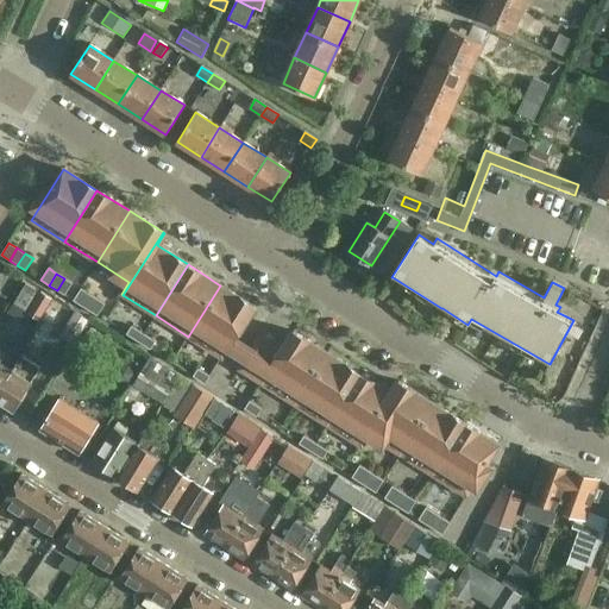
[(73,283),(64,278),(57,290),(64,295),(73,283)]
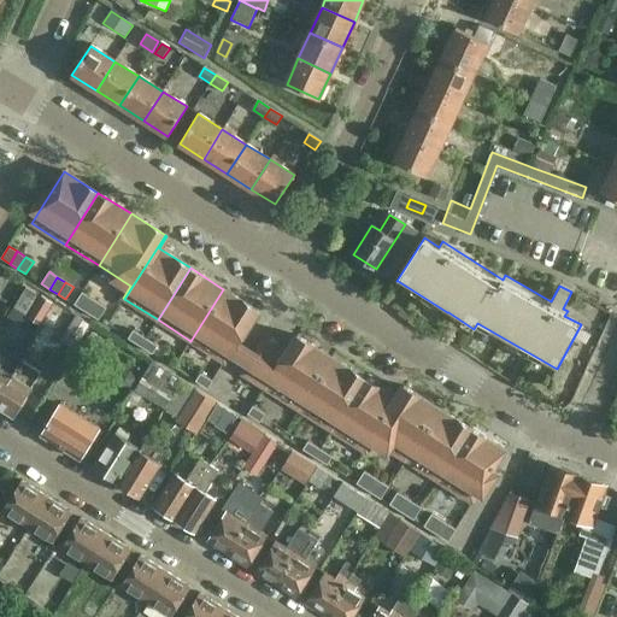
[(223,289),(191,341),(224,363),(257,311),(223,289)]
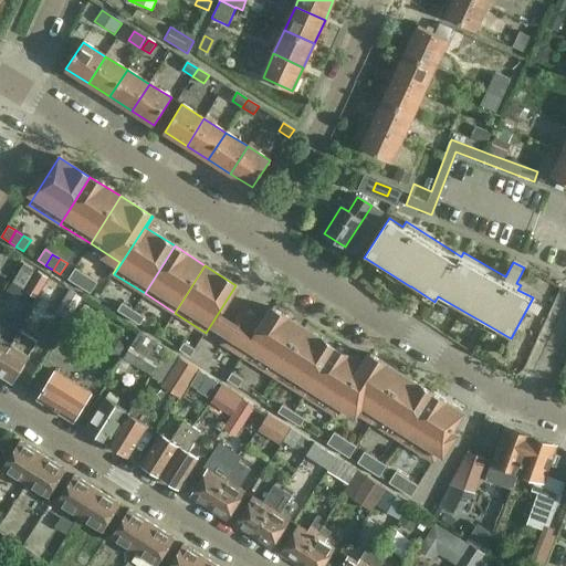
[(75,284),(83,273),(75,269),(67,280),(75,284)]
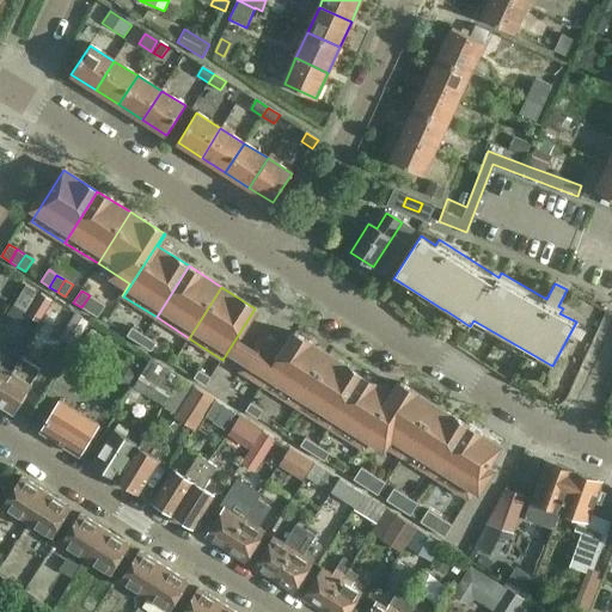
[(26,316),(38,323),(51,300),(40,292),(26,316)]
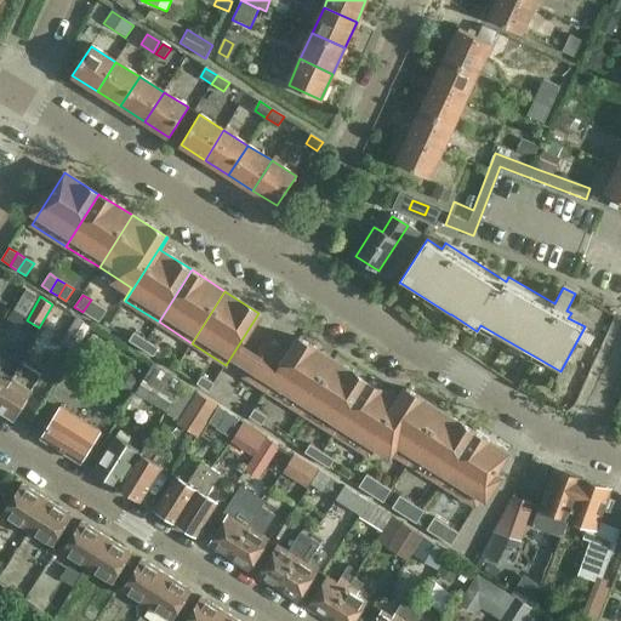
[(91,317),(98,305),(91,300),(83,312),(91,317)]
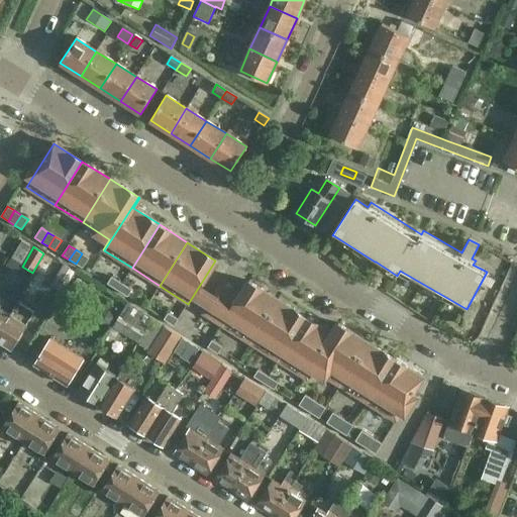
[(43,253),(32,273),(27,283),(23,291),(36,297),(59,262),(44,251),(43,253)]
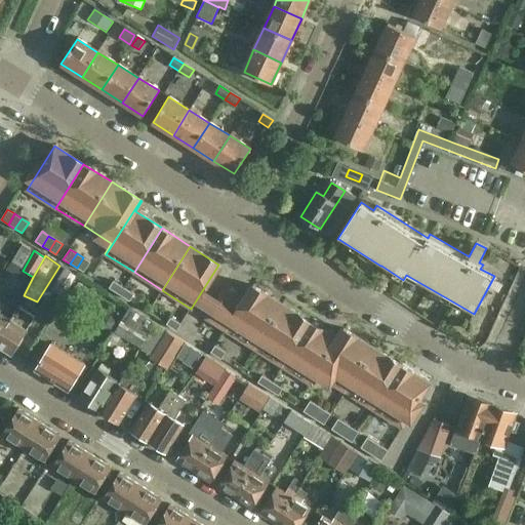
[(77,268),(84,273),(90,261),(83,257),(77,268)]
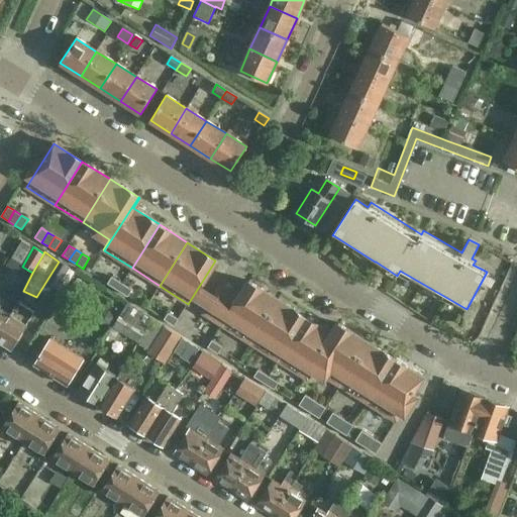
[(64,265),(52,287),(63,293),(75,272),(64,265)]
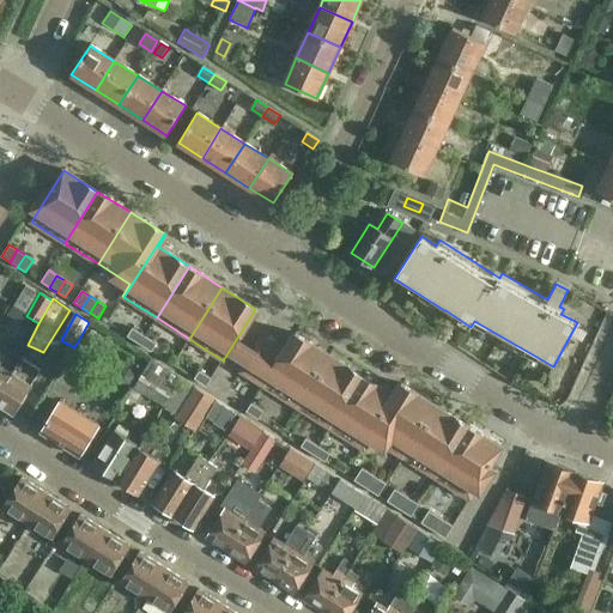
[(139,344),(145,337),(132,328),(127,337),(139,344)]
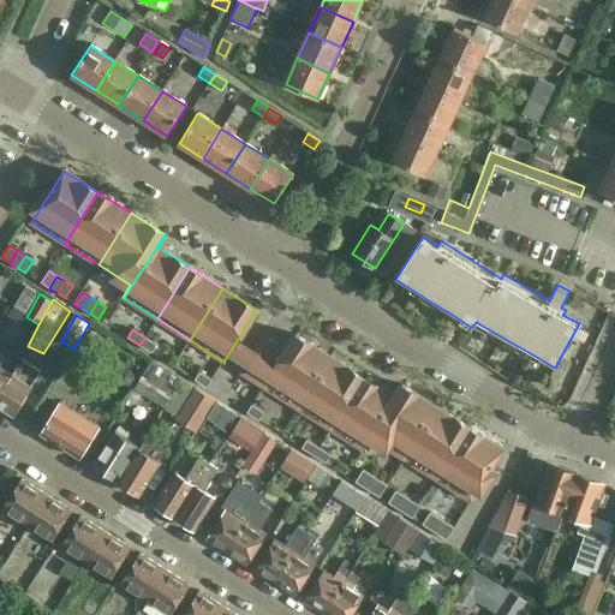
[(93,330),(82,346),(91,352),(97,342),(102,336),(93,330)]
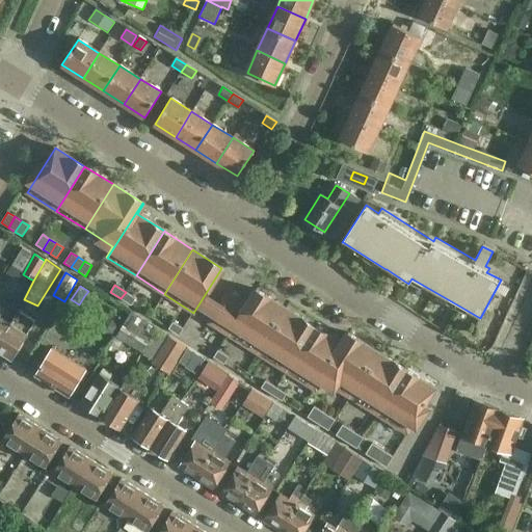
[(247,303),(228,335),(257,353),(286,308),(257,290),(247,303)]
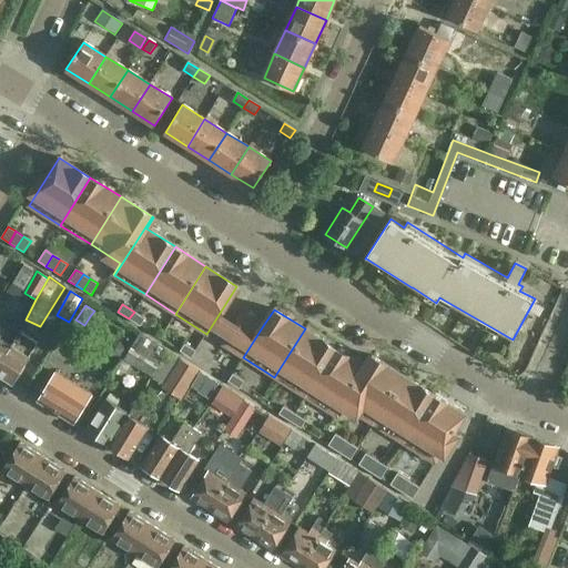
[(129,318),(140,326),(145,318),(134,312),(129,318)]
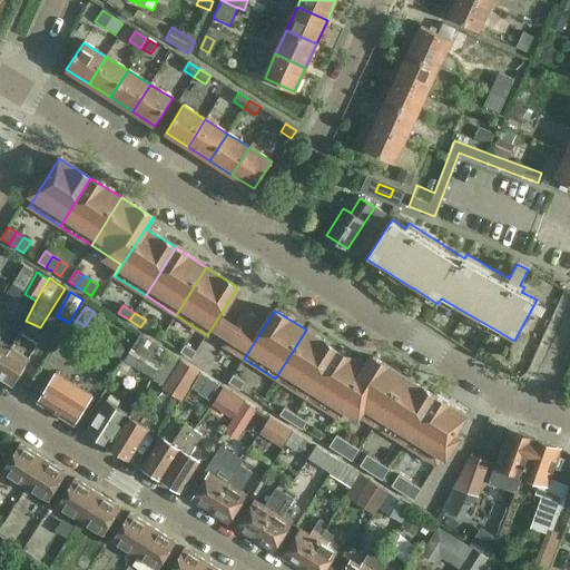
[(225,345),(244,359),(265,325),(247,314),(238,327),(236,326),(225,345)]
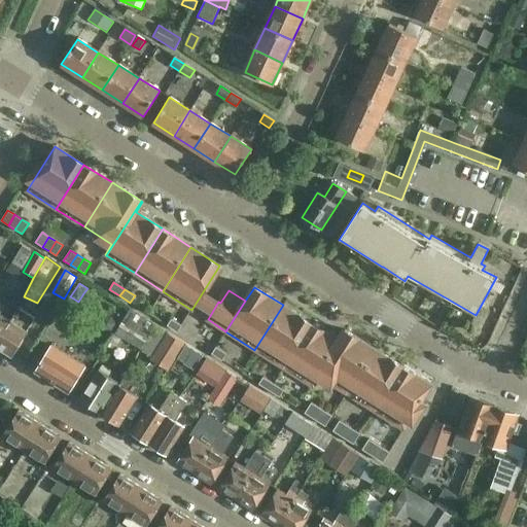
[(0,297),(0,335),(18,307),(24,297),(15,292),(10,302),(4,297),(0,299),(0,297)]
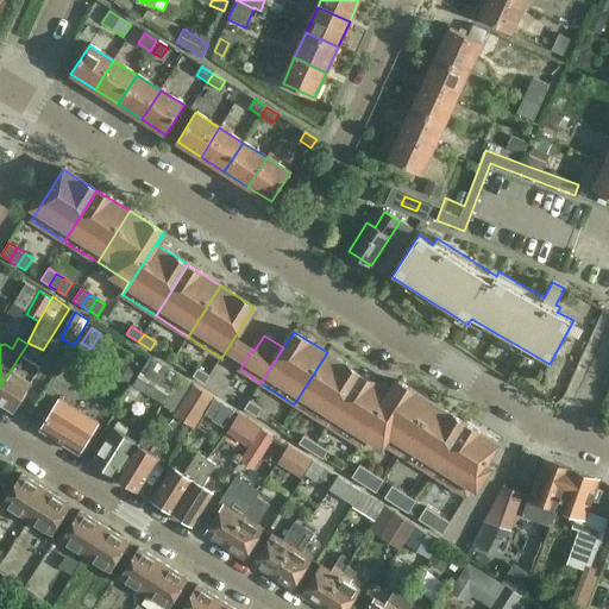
[(327,352),(294,405),(327,425),(359,374),(327,352)]
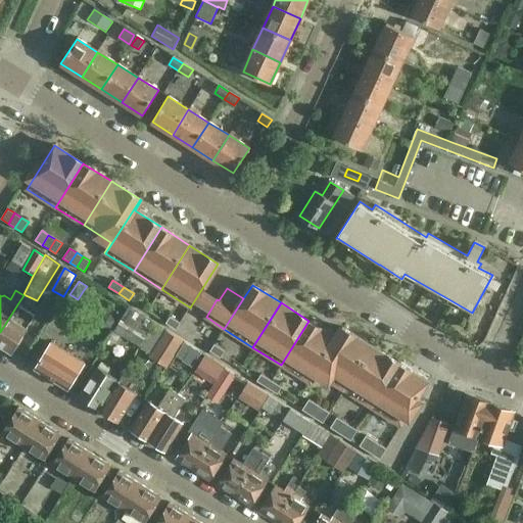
[(0,332),(0,347),(6,351),(10,354),(27,329),(26,329),(34,316),(17,304),(0,332)]
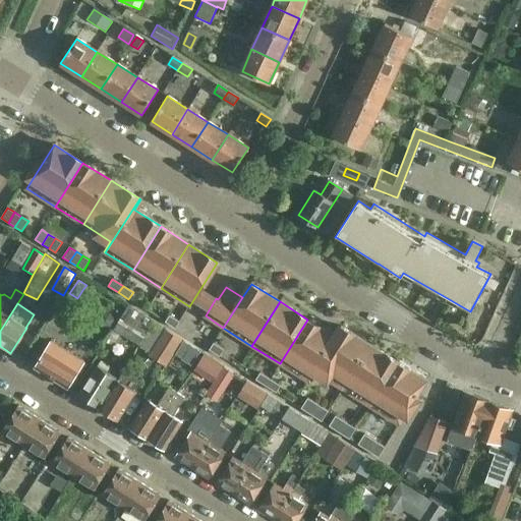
[(145,335),(153,323),(132,309),(124,322),(145,335)]
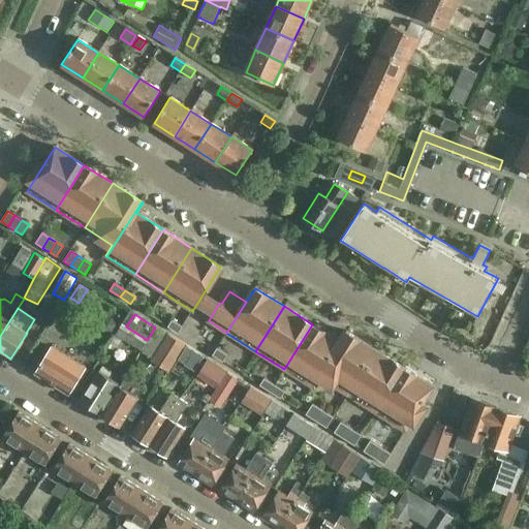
[(167,327),(178,334),(182,327),(172,320),(167,327)]
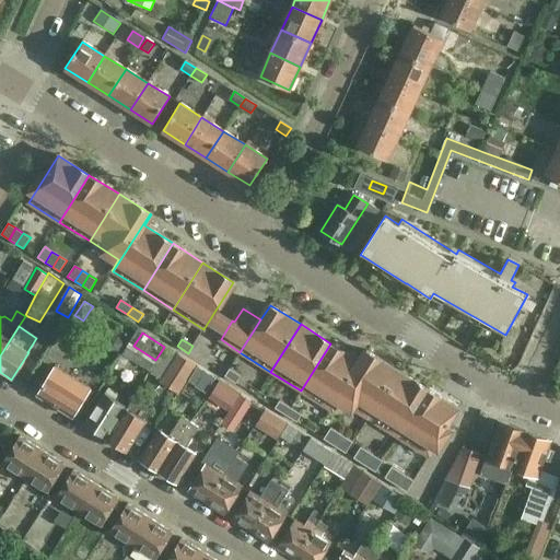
[(331,410),(369,351),(366,350),(360,362),(330,343),(301,391),(331,410)]
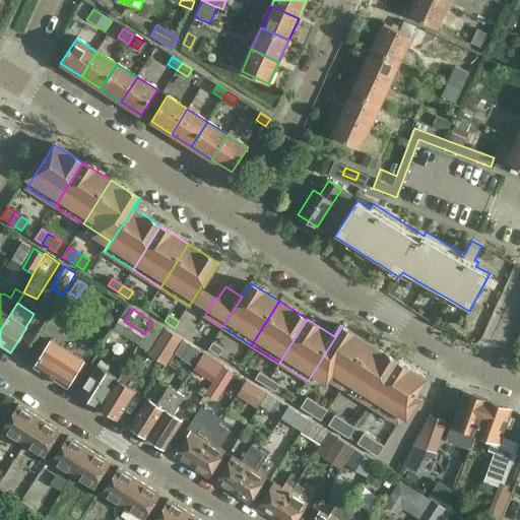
[(147,354),(167,367),(183,340),(164,328),(163,329),(153,324),(139,346),(149,352),(147,354)]
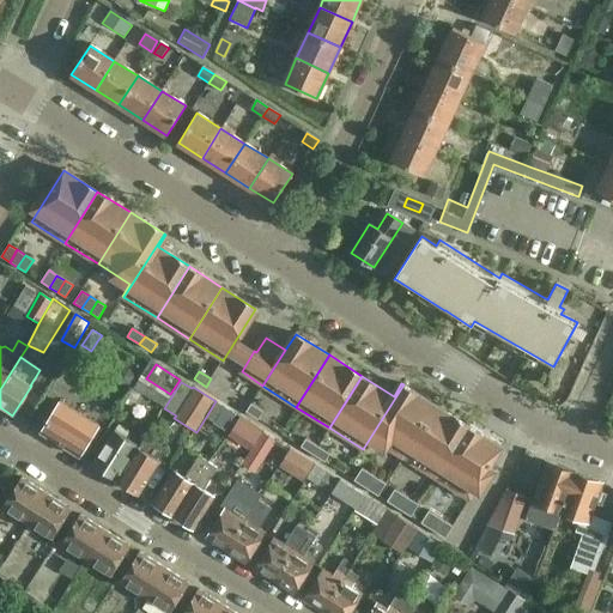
[(404,457),(436,406),(404,384),(363,449),(364,449),(372,437),(404,457)]
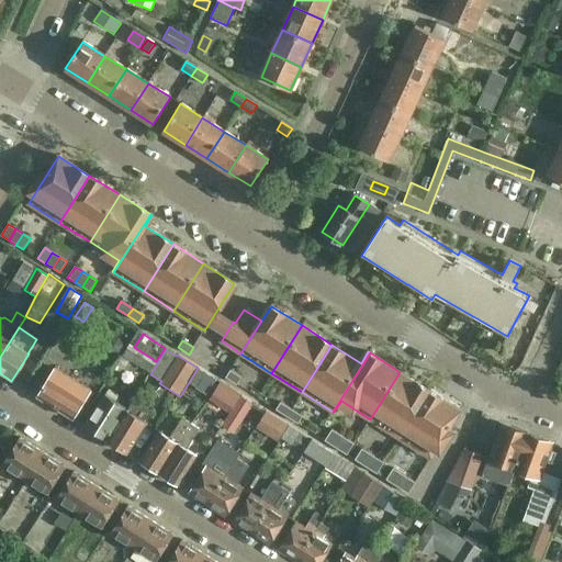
[(122,355),(112,370),(120,375),(130,360),(122,355)]
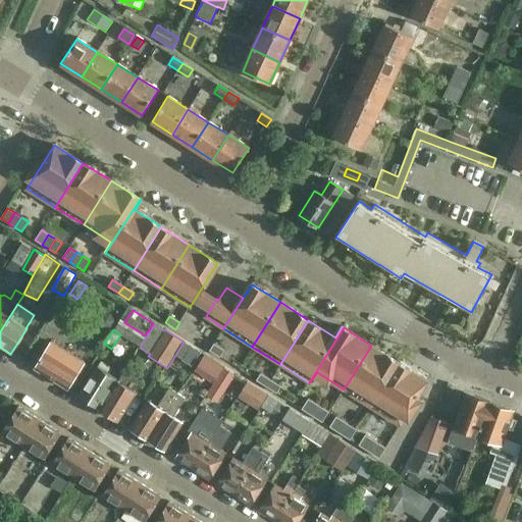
[(35,368),(67,389),(84,363),(51,343),(35,368)]
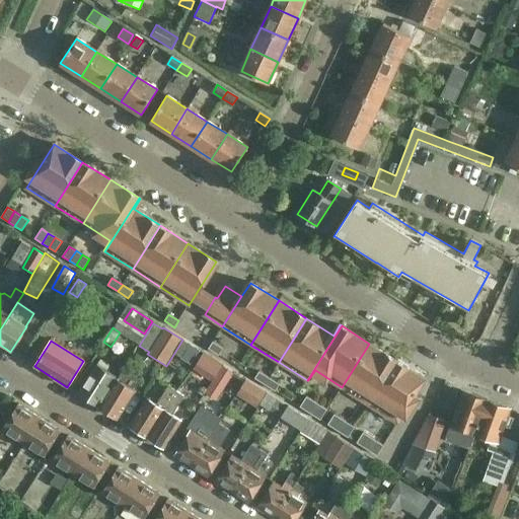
[(208,349),(219,355),(223,348),(213,342),(208,349)]
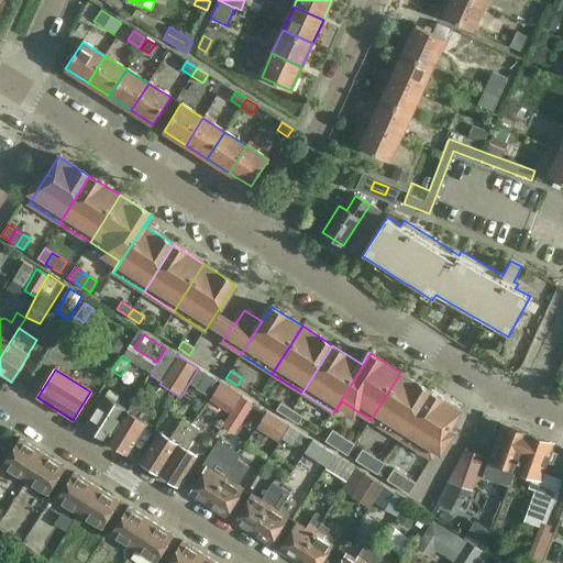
[(209,397),(219,382),(203,372),(194,387),(209,397)]
